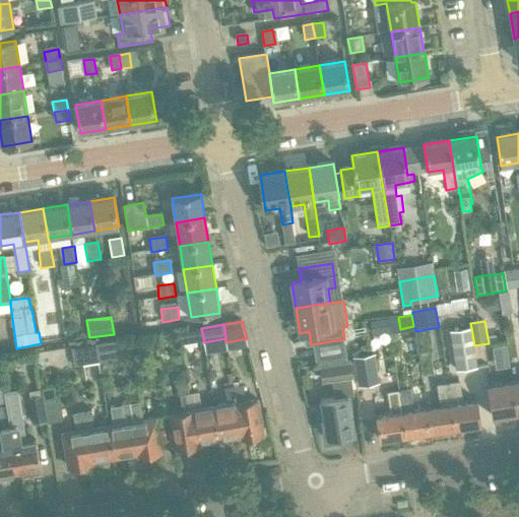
[(471,328),(450,331),(456,372),(478,369),(474,348),(474,345),(471,328)]
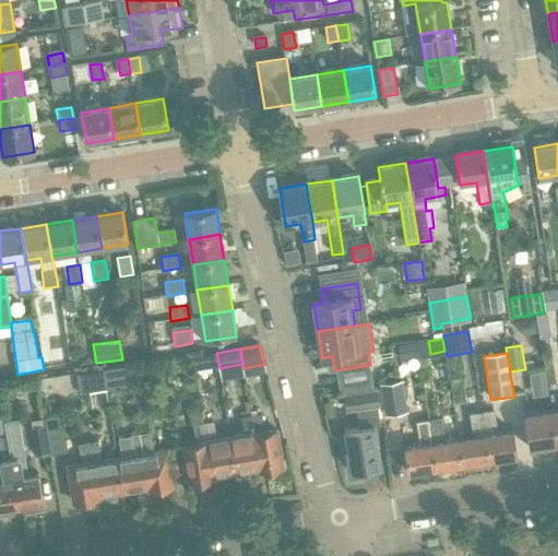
[(192,358),(194,371),(220,368),(216,355),(192,358)]
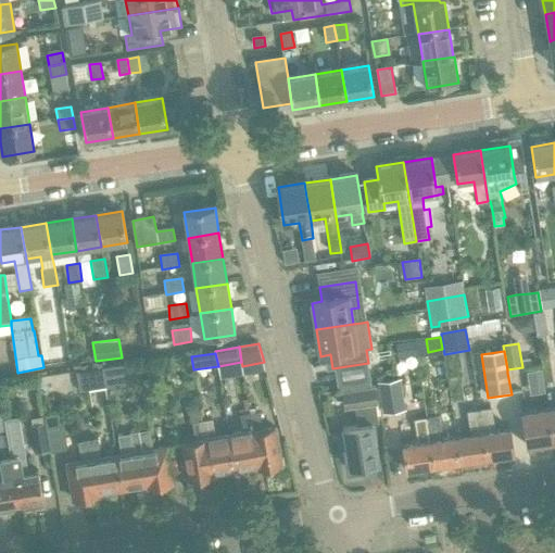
[(105,389),(133,385),(129,365),(102,369),(105,389)]
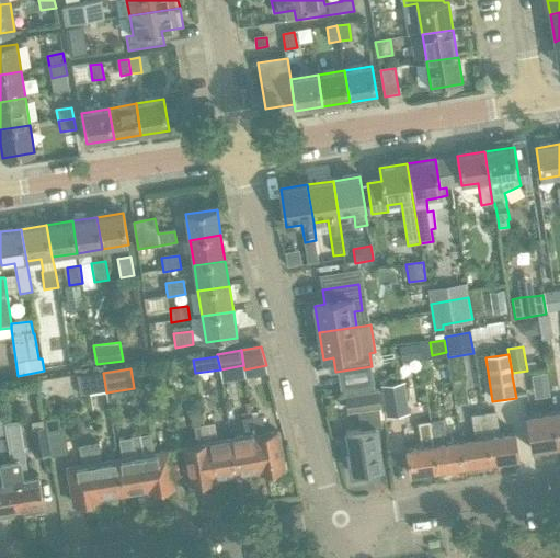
[(80,397),(106,393),(103,373),(77,377),(80,397)]
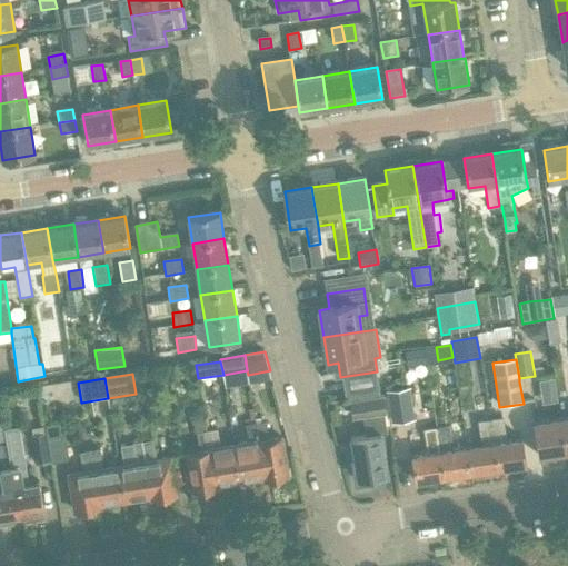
[(410,388),(387,393),(392,423),(416,418),(410,388)]
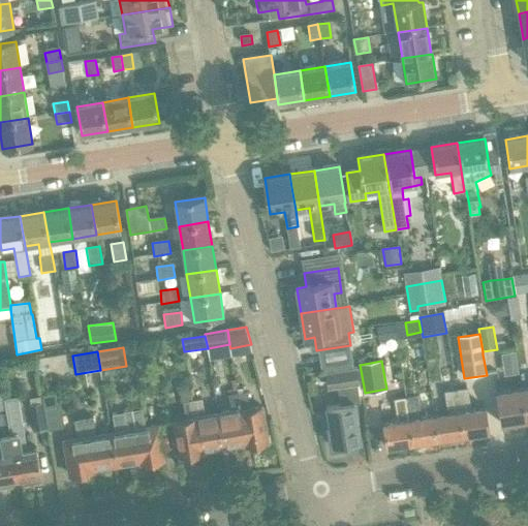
[(362,441),(355,405),(361,404),(358,385),(361,384),(358,369),(327,374),(329,389),(338,388),(341,405),(327,408),(333,446),(362,441)]
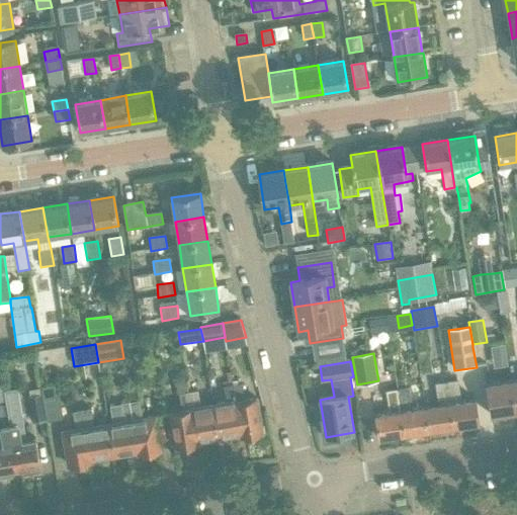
[(197,443),(188,393),(189,393),(187,380),(176,382),(178,395),(180,395),(182,411),(171,413),(177,450),(198,446),(197,443)]
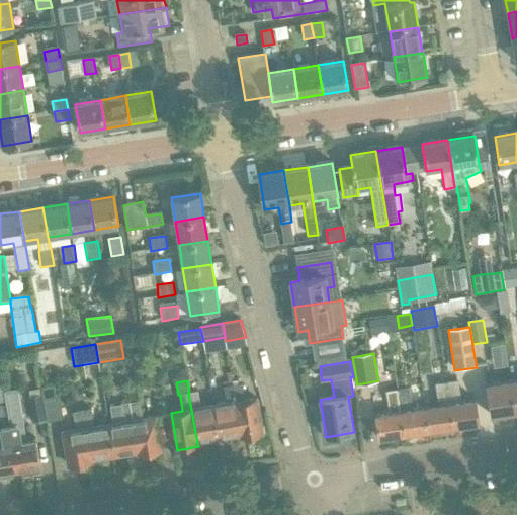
[(476,400),(462,402),(458,380),(446,382),(453,428),(480,424),(476,400)]
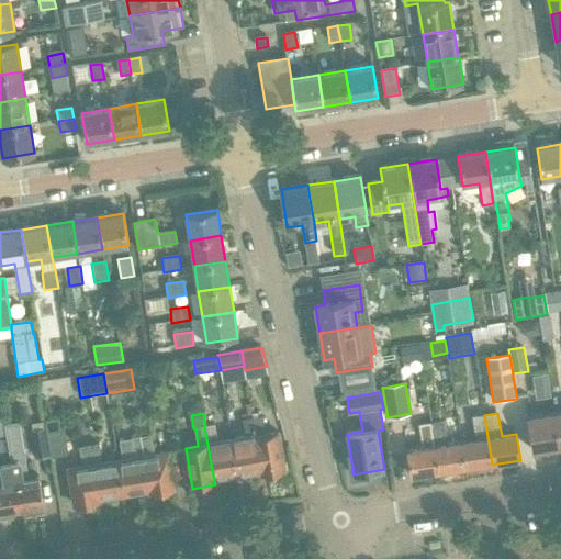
[(554,413),(527,417),(533,451),(560,448),(554,413)]
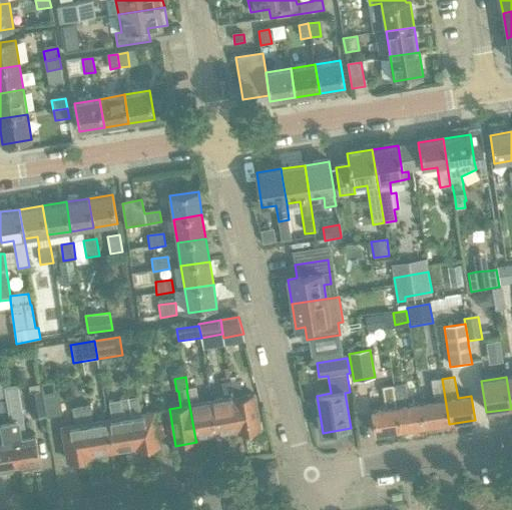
[(425,428),(449,424),(442,379),(431,380),(434,402),(421,404),(425,428)]
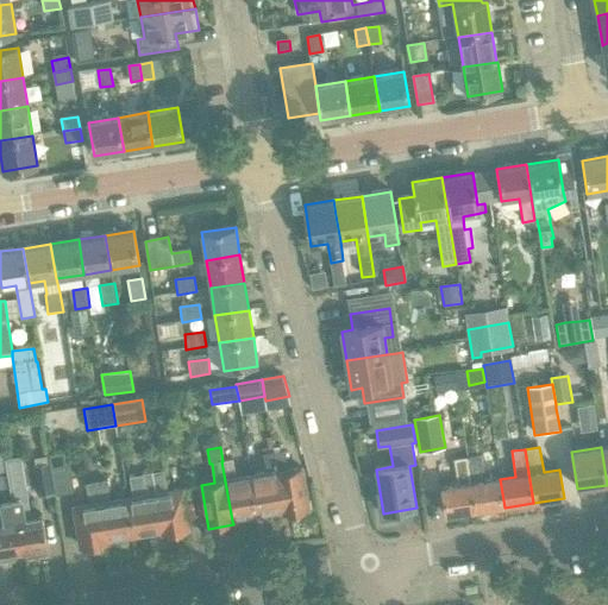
[(301,467),(286,471),(284,465),(287,464),(284,452),(274,453),(284,511),(284,516),(308,512),(301,467)]
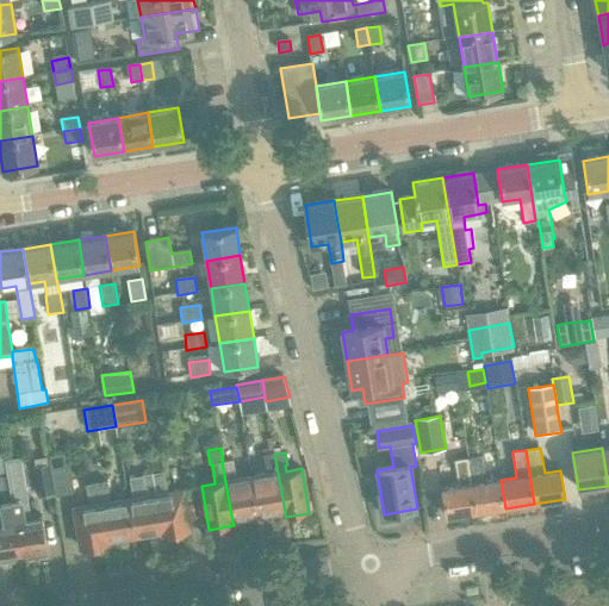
[(259,517),(284,513),(285,512),(274,454),(263,456),(267,474),(252,476),(259,517)]
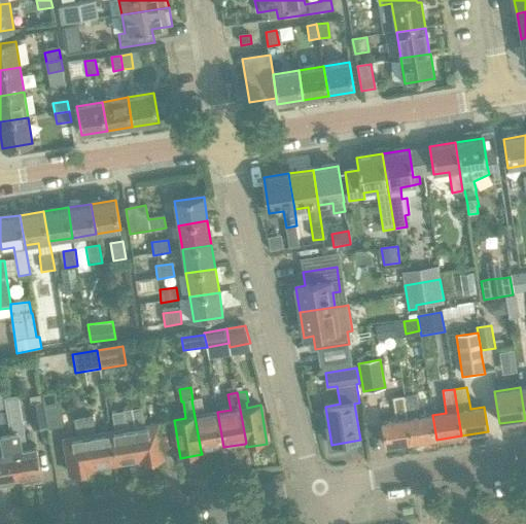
[(432,415),(420,417),(417,394),(404,396),(411,444),(436,440),(432,415)]
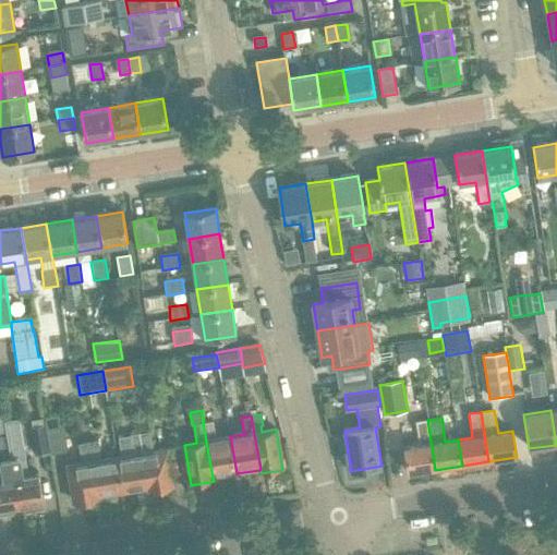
[(7,437),(11,459),(21,457),(26,456),(20,419),(4,422),(7,437)]
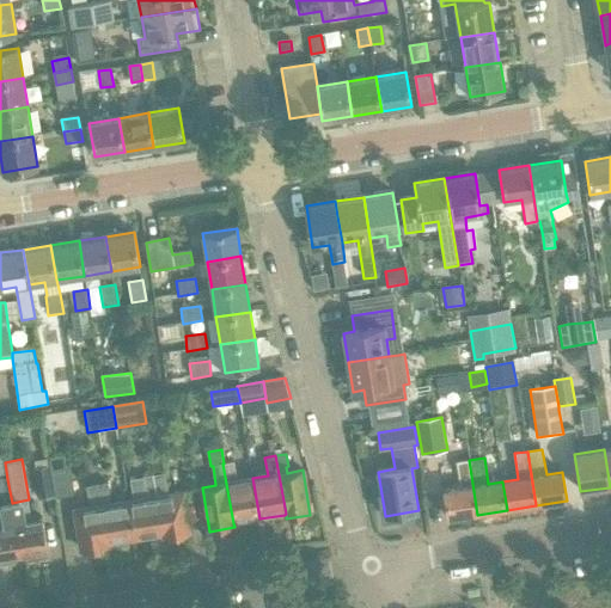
[(448,519),(477,515),(469,460),(456,462),(460,487),(444,490),(448,519)]
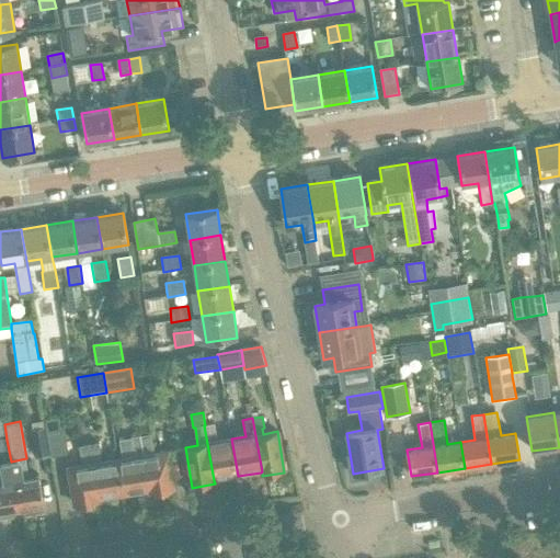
[(238,476),(231,439),(218,442),(215,424),(205,425),(204,425),(214,480),(238,476)]
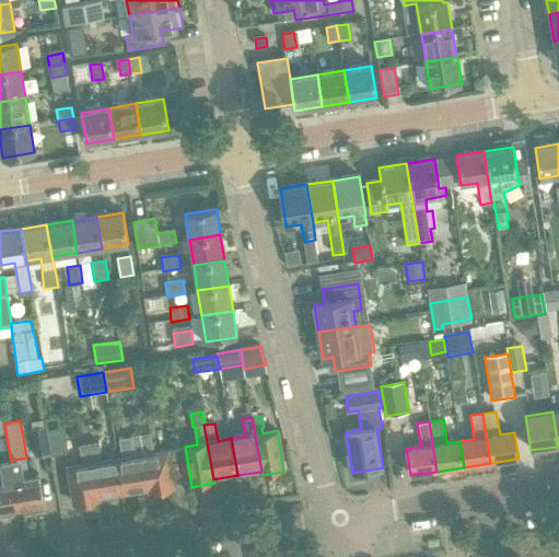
[(51,456),(46,429),(46,427),(31,430),(35,459),(51,456)]
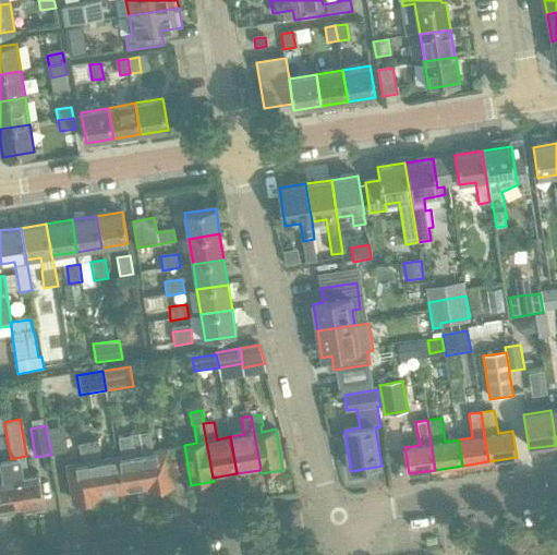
[(46,427),(51,455),(65,453),(61,425),(46,427)]
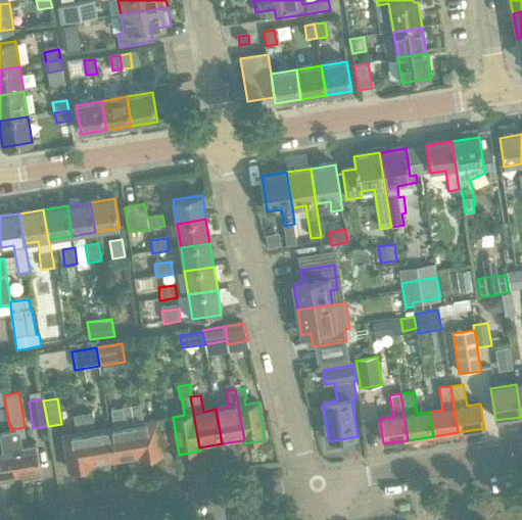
[(157,421),(144,423),(141,405),(131,407),(140,461),(163,457),(157,421)]
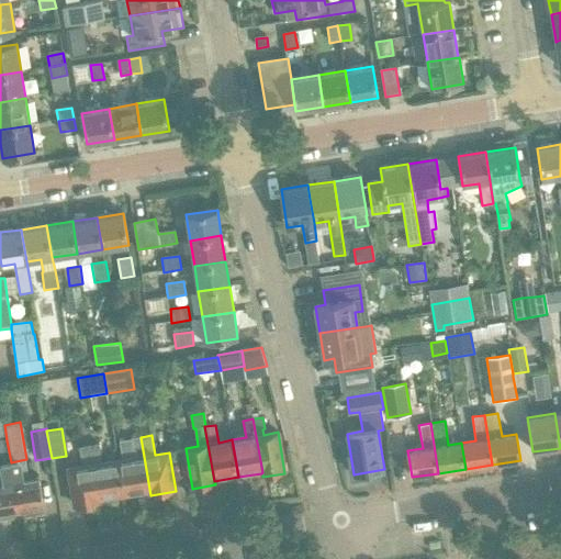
[(123,496),(124,496),(149,492),(141,437),(119,440),(122,460),(118,461),(123,496)]
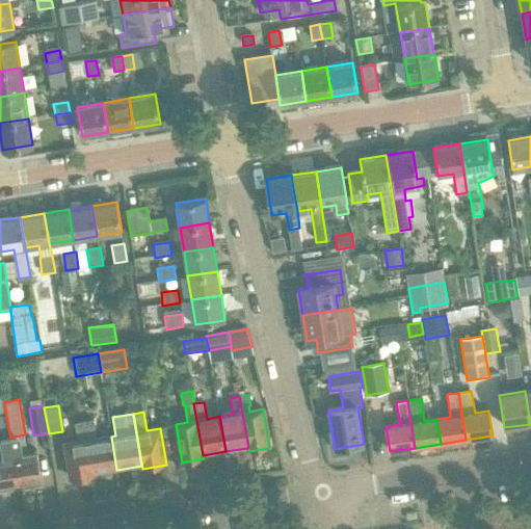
[(0,433),(9,432),(6,417),(0,418),(0,433)]
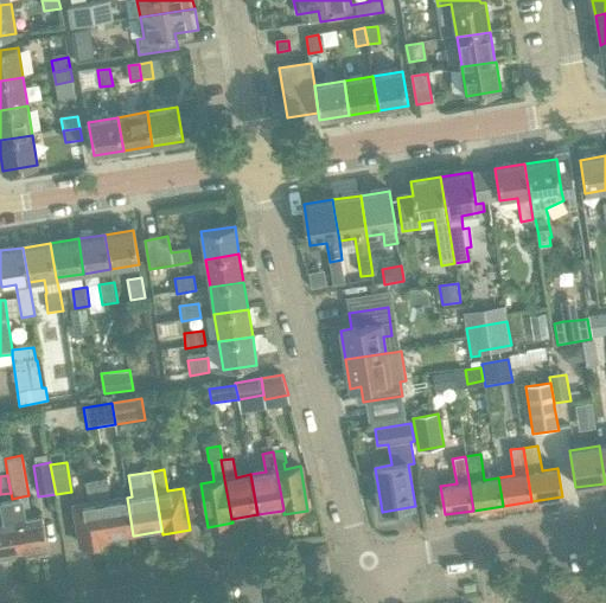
[(127,498),(112,500),(108,480),(84,485),(89,504),(74,506),(81,549),(108,544),(108,539),(133,536),(127,498)]
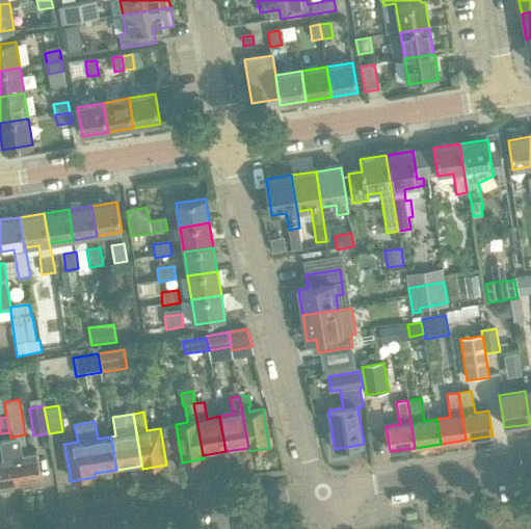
[(37,450),(23,452),(20,435),(10,438),(18,484),(25,482),(26,486),(42,484),(41,480),(43,479),(37,450)]
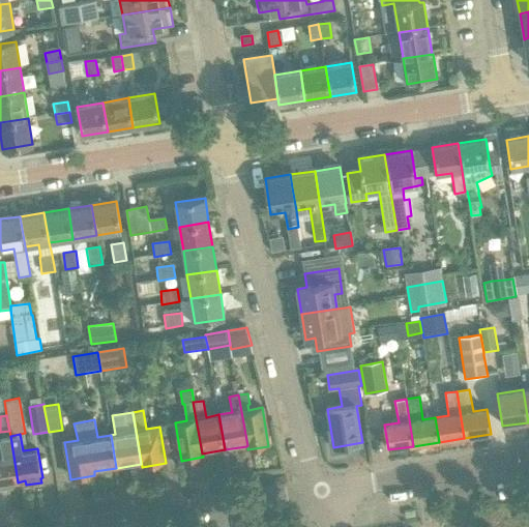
[(11,484),(18,482),(10,436),(0,437),(0,438),(3,455),(0,455),(0,489),(11,488),(11,484)]
